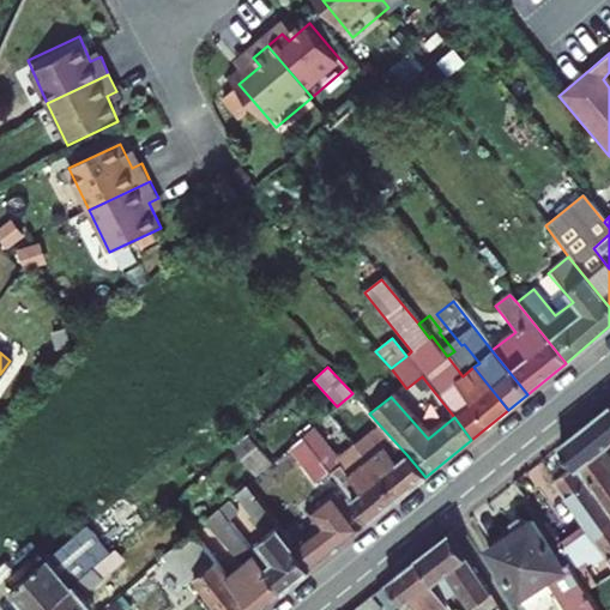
[(609,442),(609,406),(559,447),(573,467),(609,520),(609,471),(597,454),(609,442)]
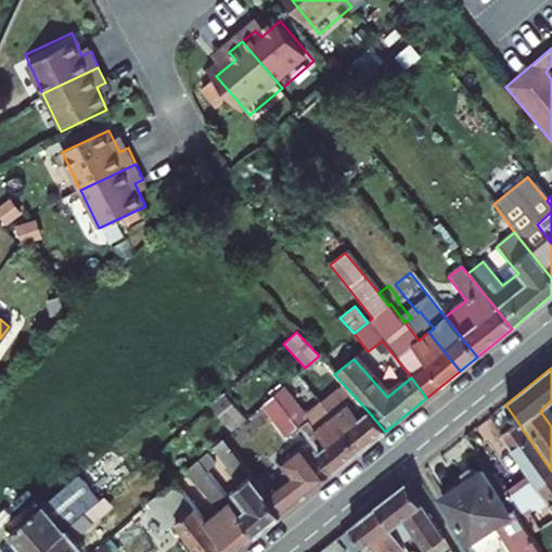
[(320,405),(359,452),(385,432),(368,411),(344,385),(320,405)]
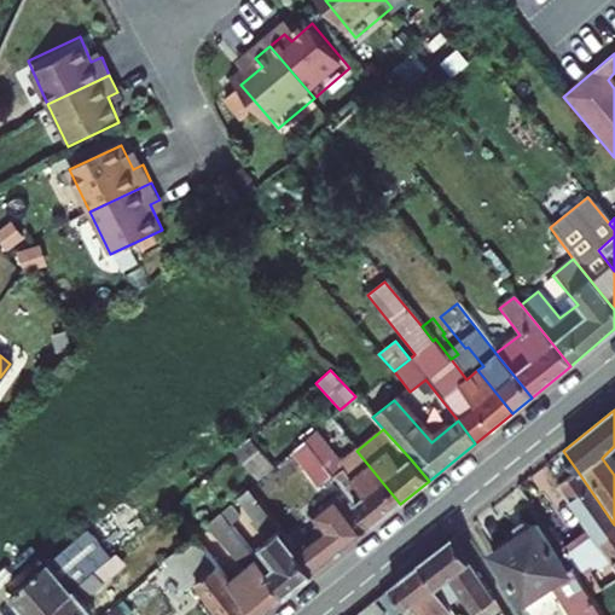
[(370,528),(400,504),(357,451),(340,464),(314,433),(303,441),(332,479),(370,528)]
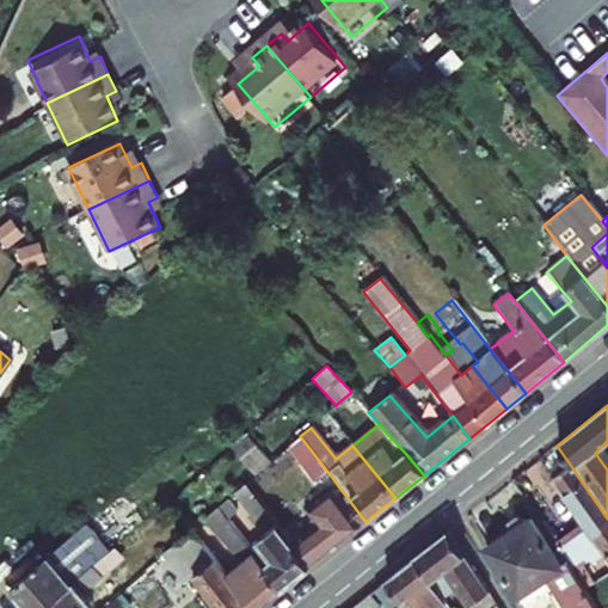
[(245,436),(234,446),(246,460),(244,462),(255,476),(269,464),(245,436)]
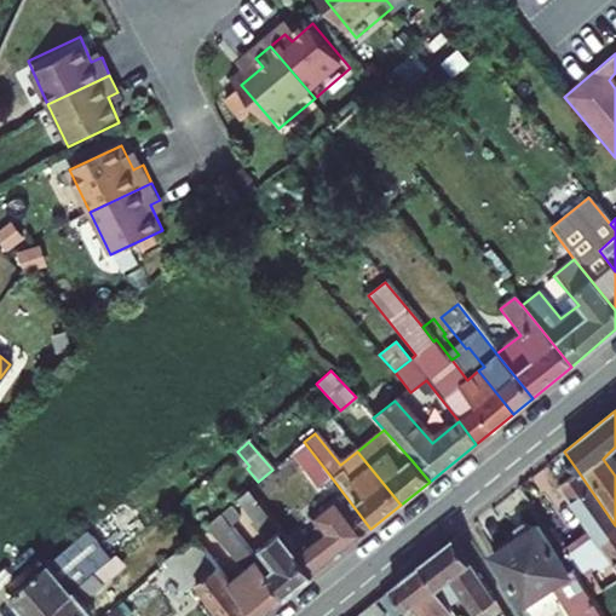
[(304,442),(291,453),(320,490),(333,479),(304,442)]
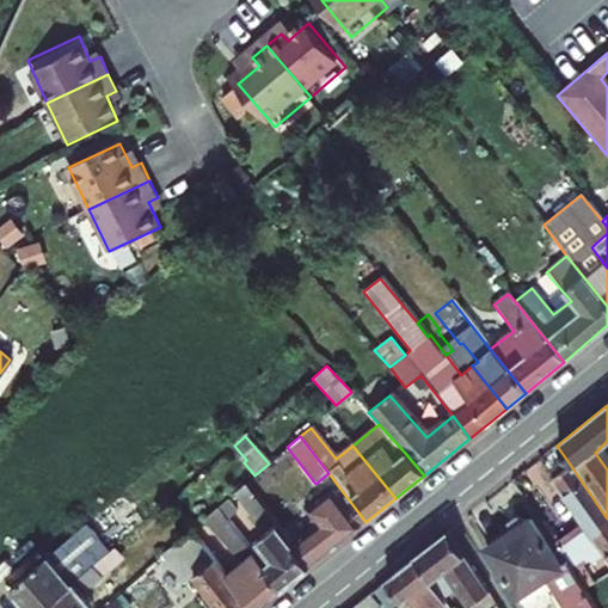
[(566,563),(577,579),(584,575),(579,566),(589,559),(591,563),(602,556),(607,563),(607,519),(571,466),(550,480),(584,529),(558,547),(566,563)]
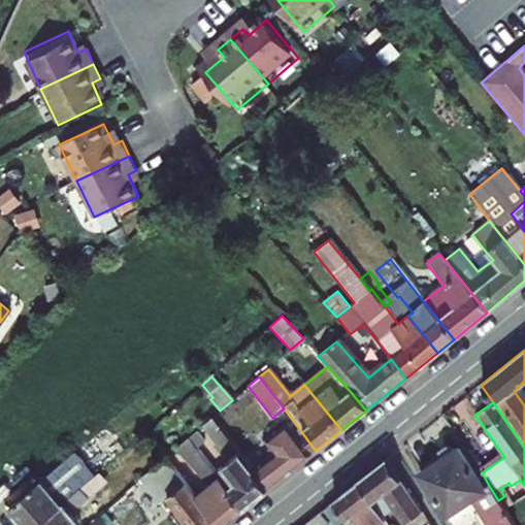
[(228,462),(214,473),(242,510),(266,491),(253,472),(238,454),(210,419),(201,427),(228,462)]
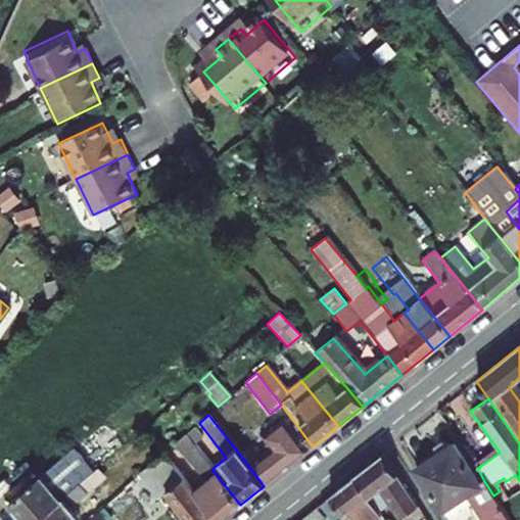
[(272,452),(250,468),(264,486),(306,452),(283,421),(262,438),(272,452)]
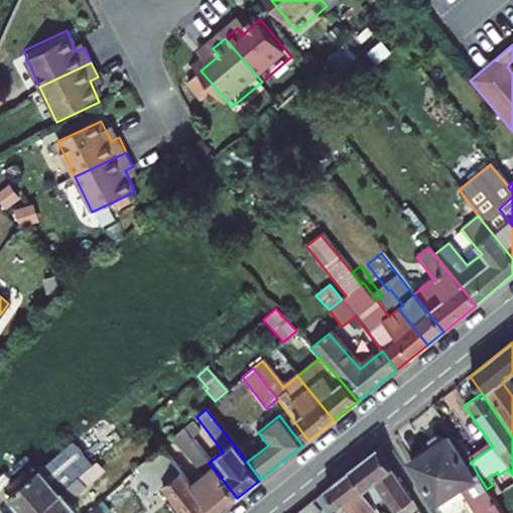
[(190,438),(198,432),(190,422),(182,429),(190,438)]
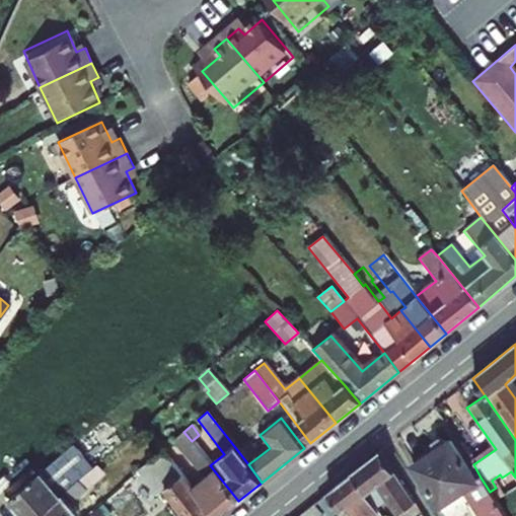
[(219,515),(238,501),(210,465),(192,441),(183,432),(171,442),(204,478),(190,491),(209,515),(219,515)]
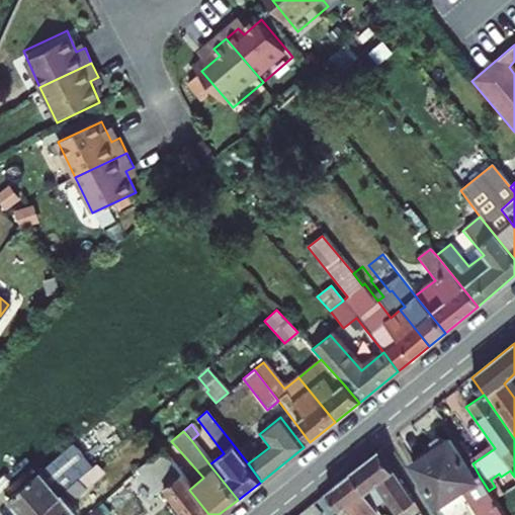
[(503,514),(495,501),(489,491),(480,477),(473,481),(447,441),(444,443),(436,439),(430,443),(431,452),(410,465),(436,506),(460,490),(467,500),(477,514),(503,514)]
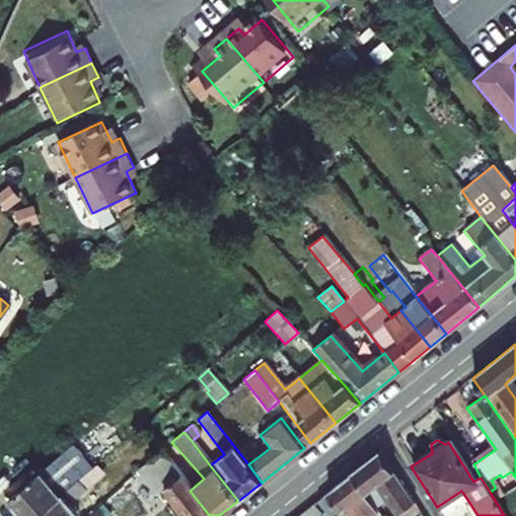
[(91,455),(80,442),(17,495),(34,515),(41,515),(71,490),(62,478),(91,455)]
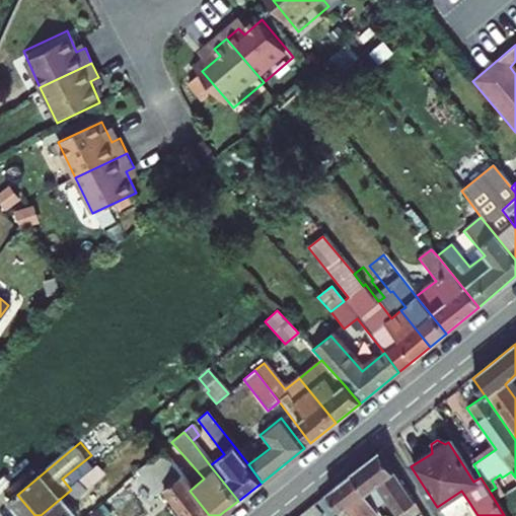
[(160,452),(136,472),(154,498),(163,491),(182,515),(209,515),(190,491),(160,452)]
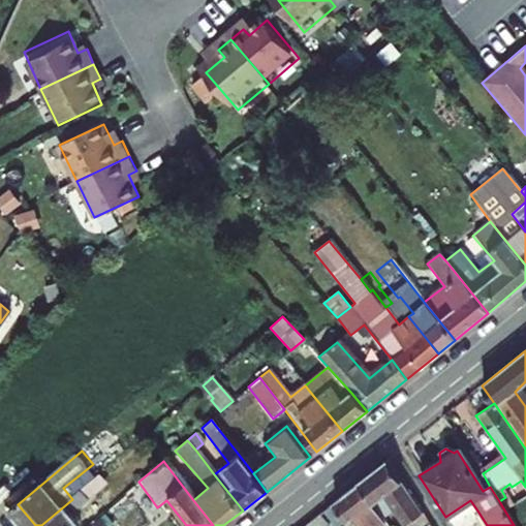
[(359,484),(382,520),(393,511),(403,525),(405,525),(422,514),(388,461),(359,484)]
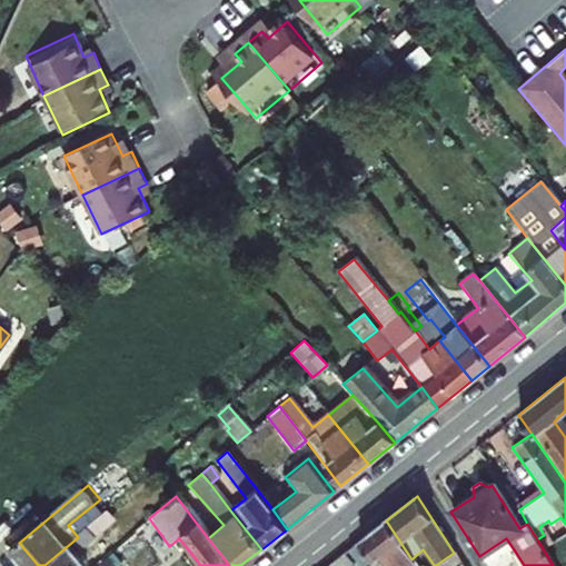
[(127,518),(117,505),(78,537),(45,565),(85,565),(95,557),(89,549),(127,518)]
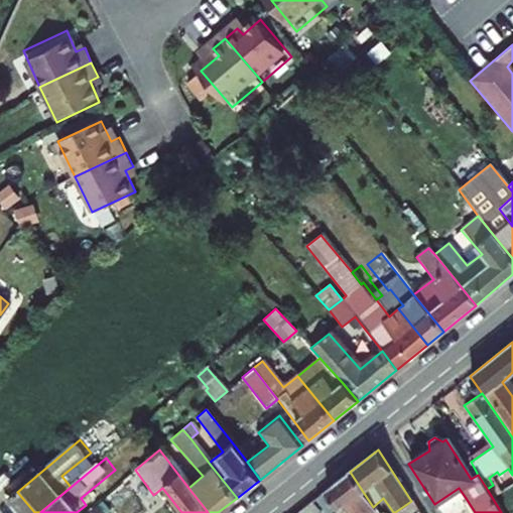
[(376,512),(373,507),(350,472),(314,499),(326,512),(376,512)]
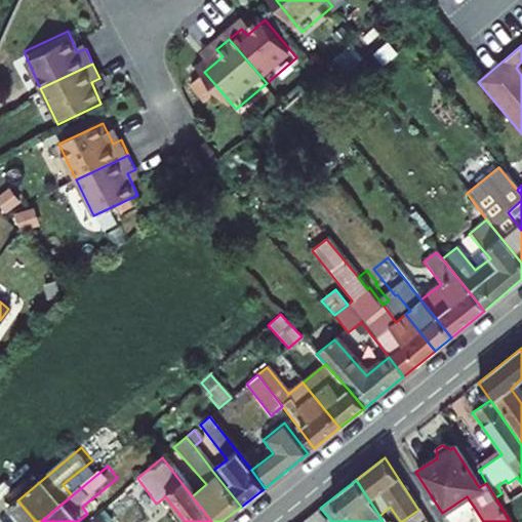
[(502,508),(508,504),(502,493),(495,497),(502,508)]
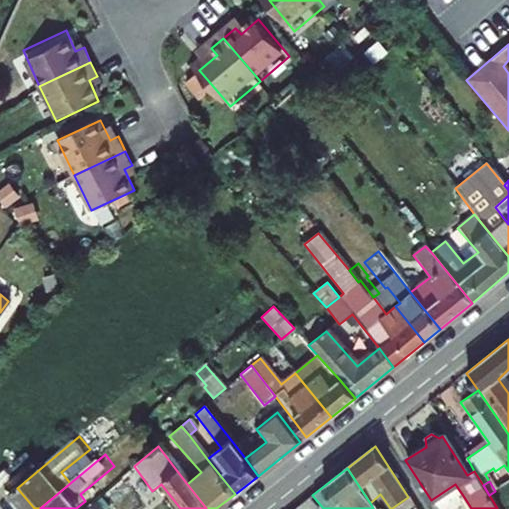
[(455,484),(431,500),(437,508),(458,508),(460,505),(460,500),(459,495),(462,494),(455,484)]
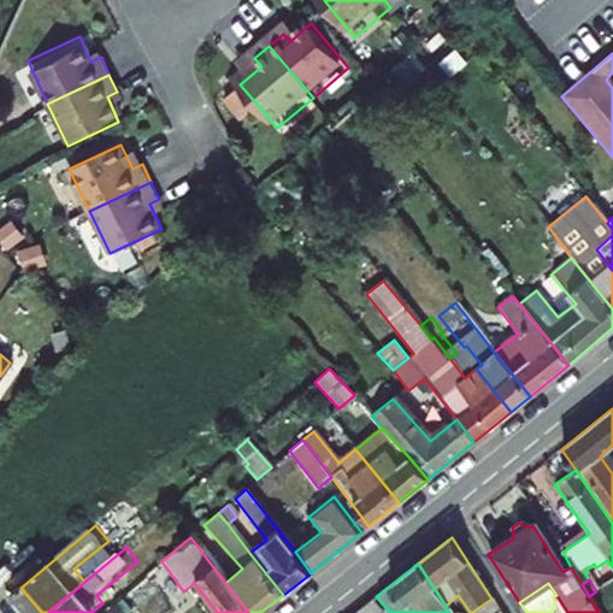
[(377,612),(370,602),(355,612),(377,612)]
